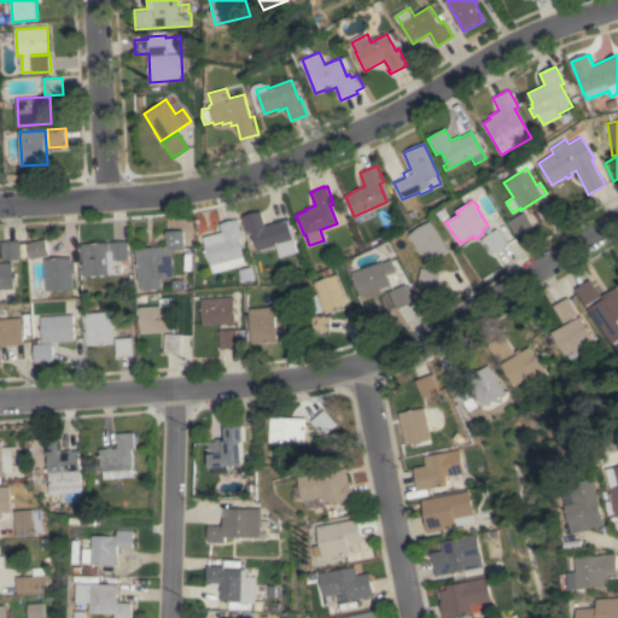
[(261,210),(264,225),(287,219),(289,221),(286,221),(295,252),(279,257),(275,245),(256,251),(251,232),(248,233),(243,216),(261,210)]
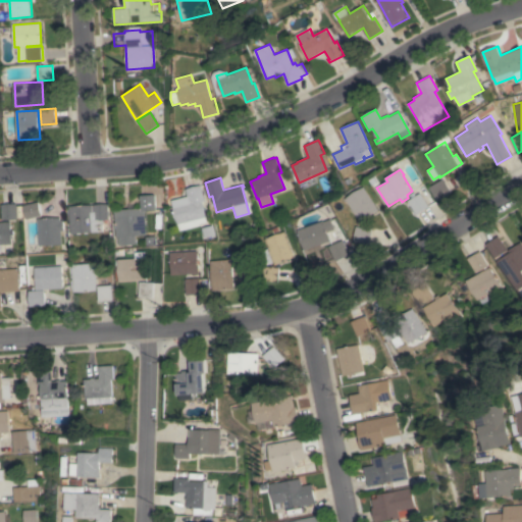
[(444,178),(452,192),(438,201),(430,188),(444,178)]
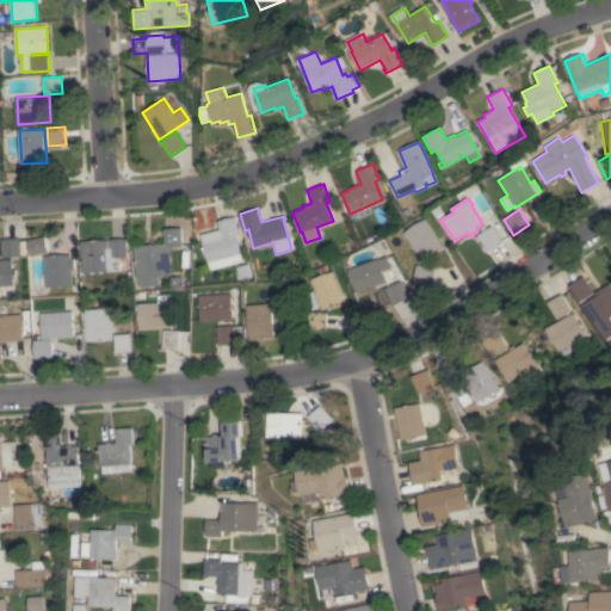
[(210,270),(201,234),(218,229),(217,221),(234,216),(239,235),(235,236),(241,259),(234,261),(233,264),(210,270)]
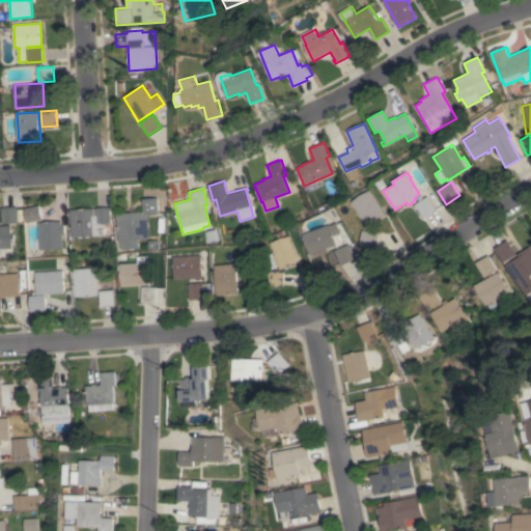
[(352,201),(370,190),(385,214),(366,225),(352,201)]
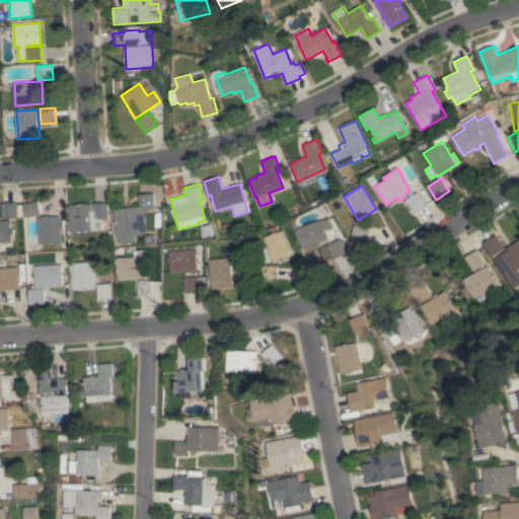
[(418,192),(426,206),(415,213),(405,199),(418,192)]
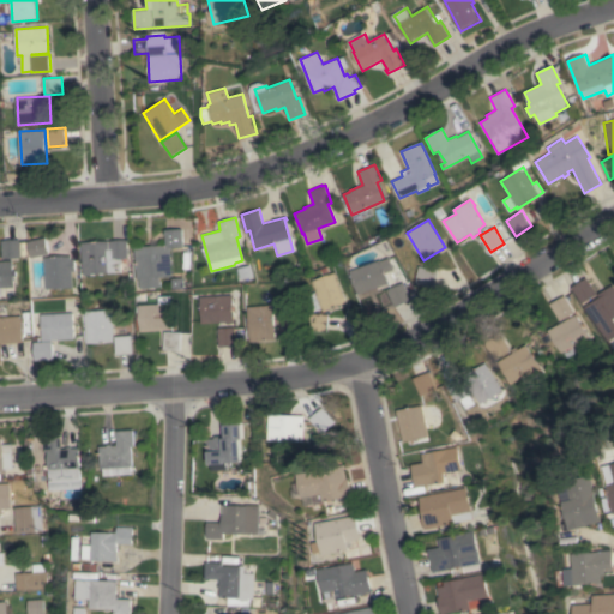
[(172,276),(160,277),(160,287),(140,288),(139,280),(137,280),(134,247),(166,245),(164,229),(181,228),(182,246),(169,247),(172,276)]
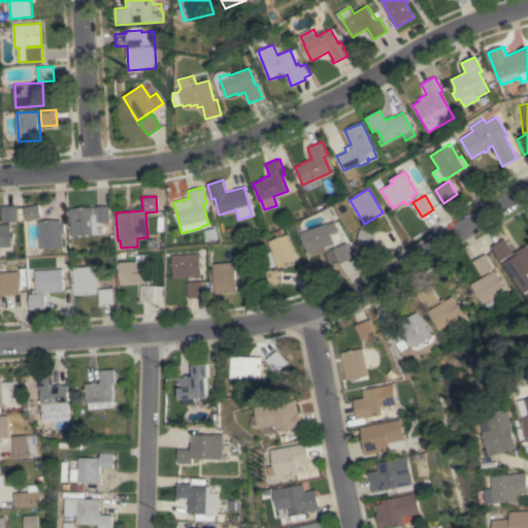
[(42,218),(27,221),(24,207),(39,204),(42,218)]
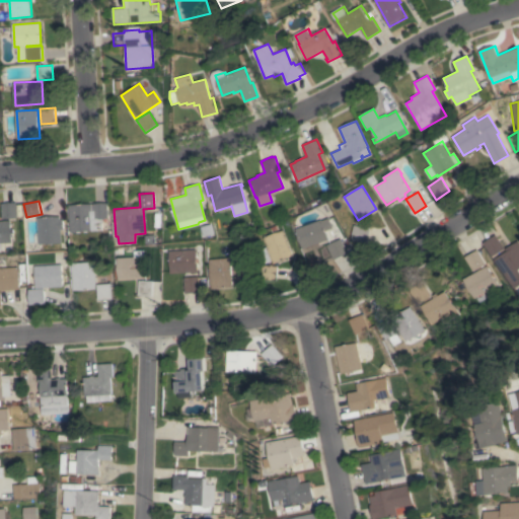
[(17,217),(2,218),(1,204),(16,203),(17,217)]
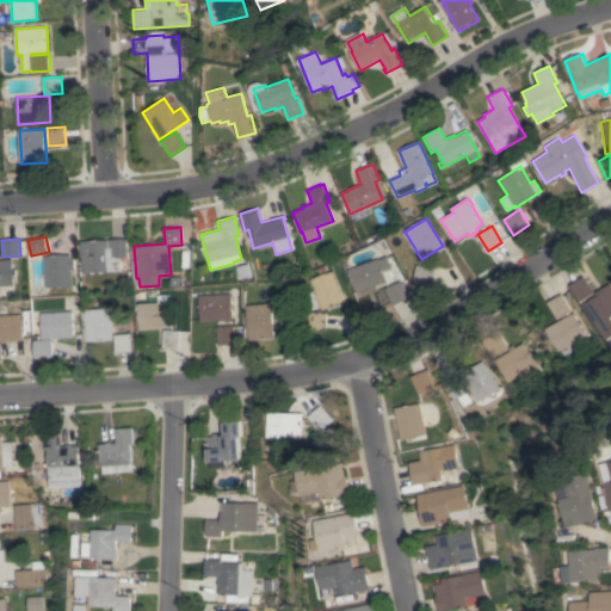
[(128,257),(121,257),(121,271),(84,273),(81,241),(125,239),(128,257)]
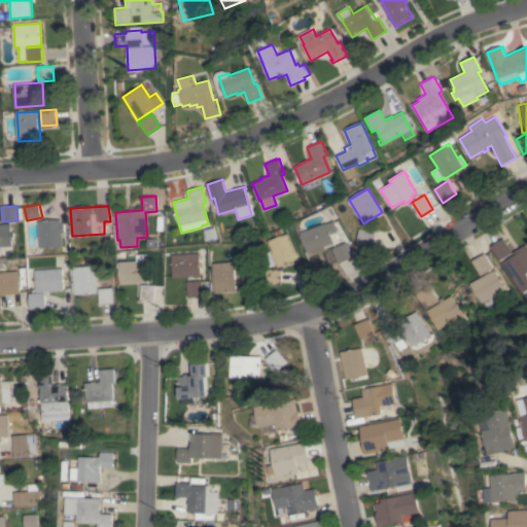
[(63,246),(40,248),(38,220),(61,219),(63,246)]
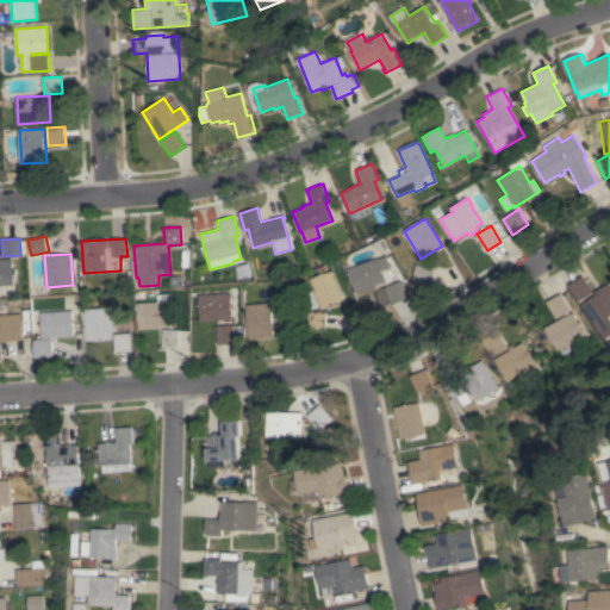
[(348,269),(378,257),(386,281),(356,293),(348,269)]
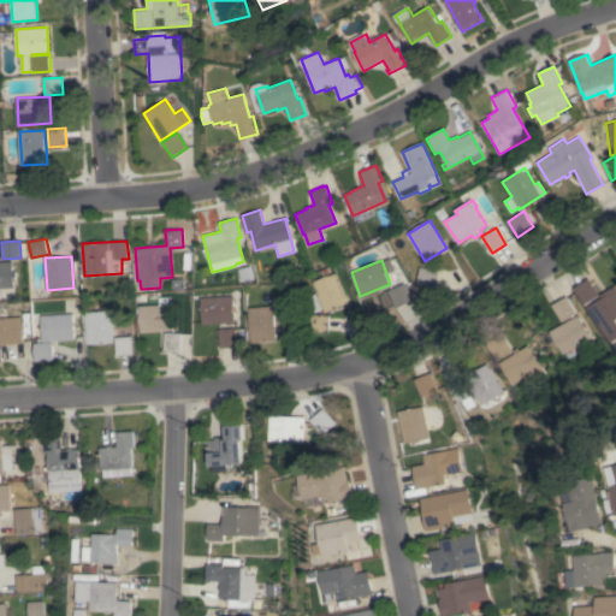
[(13,271),(17,271),(17,277),(13,277),(13,288),(0,288),(0,261),(12,261),(13,271)]
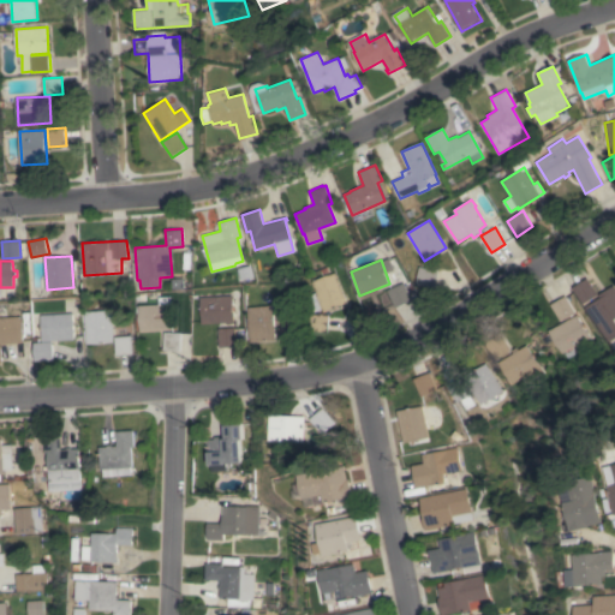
[(439,269),(436,287),(417,285),(419,267),(439,269)]
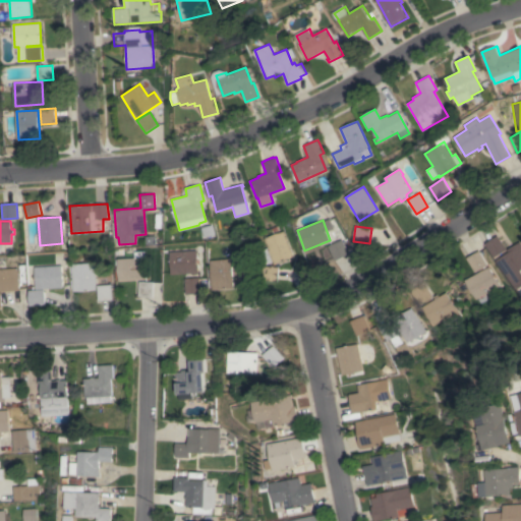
[(294,256),(274,264),(273,262),(267,265),(262,250),(268,247),(265,238),(284,230),(294,256)]
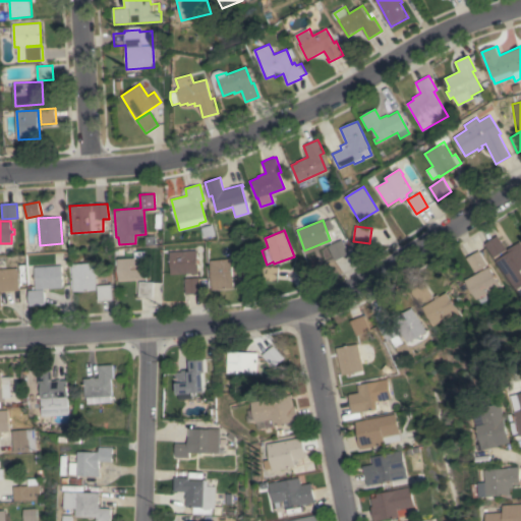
[(484,243),(497,235),(506,249),(494,257),(484,243)]
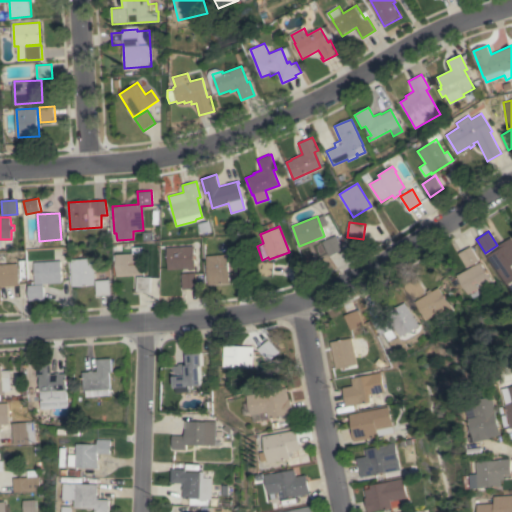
[(336,235),(343,250),(329,257),(322,241),(336,235)]
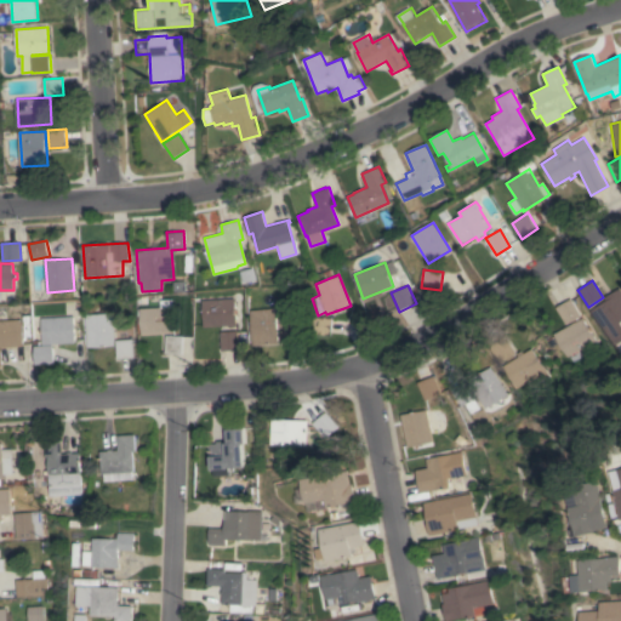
[(605,301),(603,297),(619,288),(620,291),(620,339),(613,346),(591,311),(605,301)]
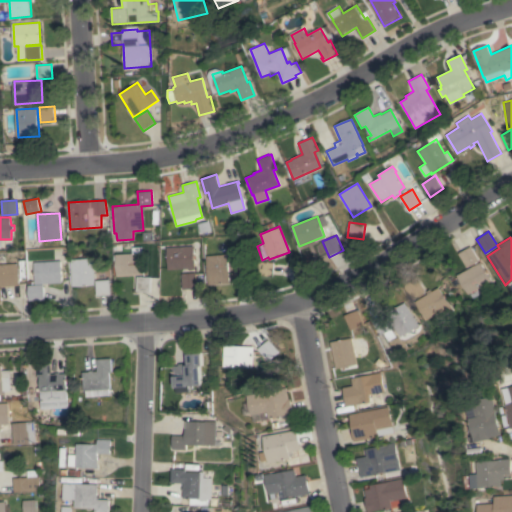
[(143,275),(117,276),(116,254),(132,253),(131,247),(142,246),(143,275)]
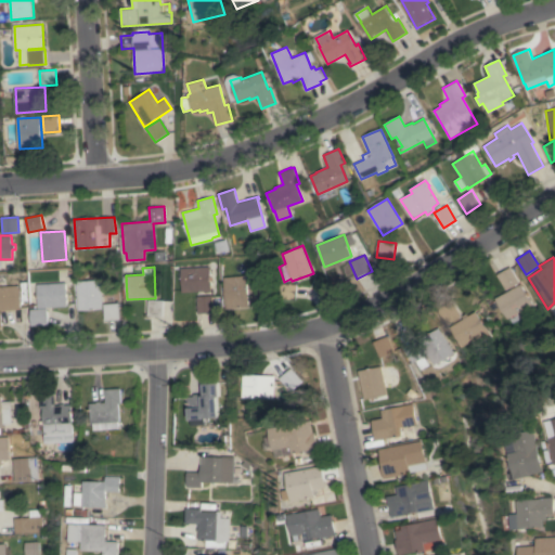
[(210,291),(181,292),(180,268),(209,267),(210,291)]
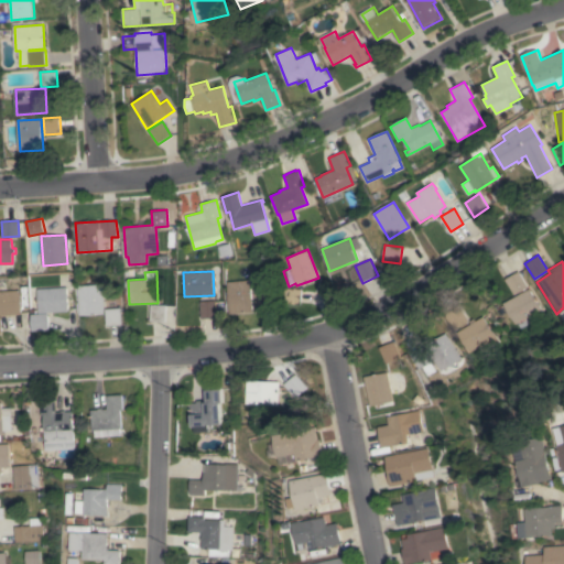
[(505,279),(518,271),(527,288),(513,295),(505,279)]
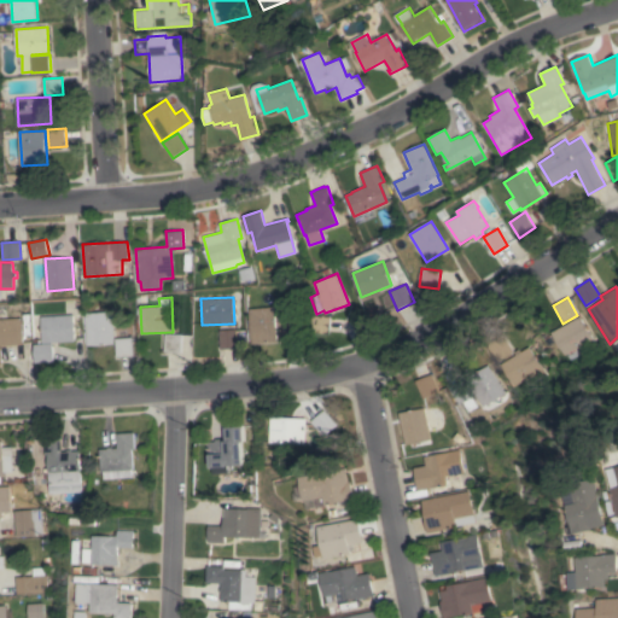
[(250,308),(275,307),(278,342),(252,344),(250,308)]
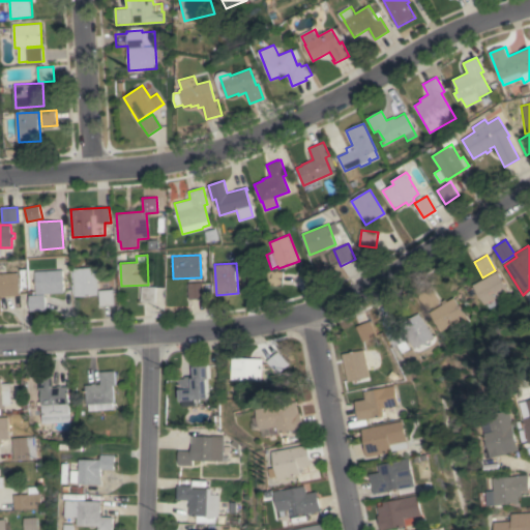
[(238,275),(239,275),(239,266),(254,265),(256,291),(240,292),(238,275)]
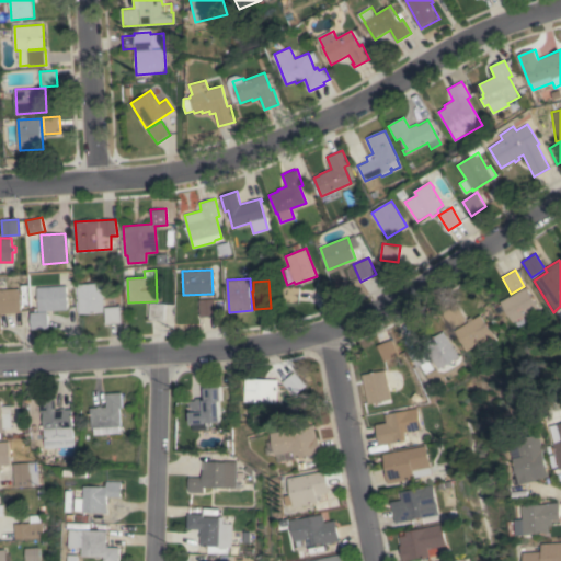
[(104,312),(79,313),(78,284),(102,283),(104,312)]
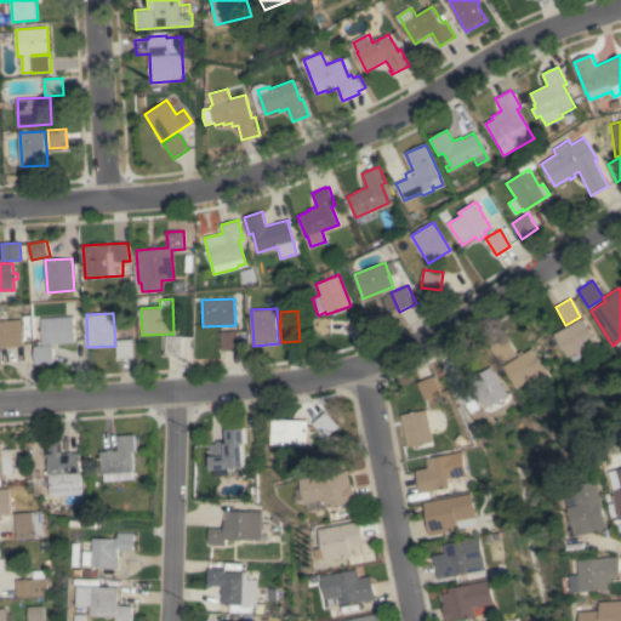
[(313,315),(332,317),(331,335),(312,334),(313,315)]
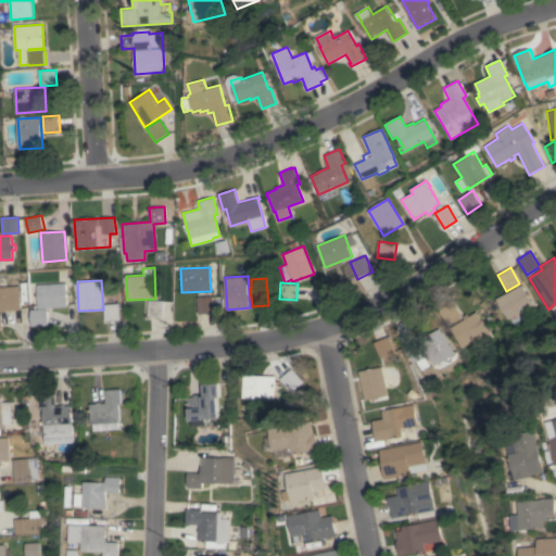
[(67,306),(38,308),(37,285),(65,283),(67,306)]
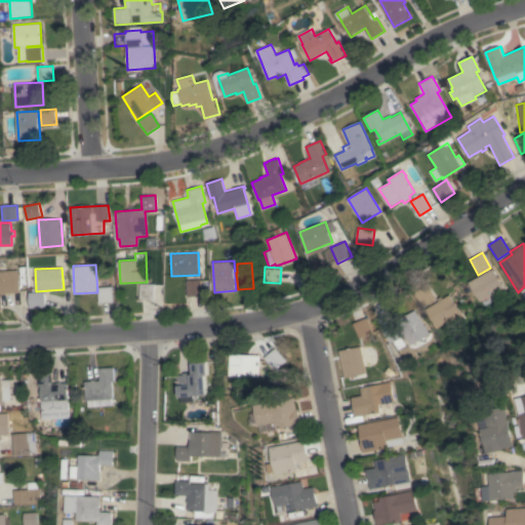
[(468,282),(491,269),(502,288),(478,301),(468,282)]
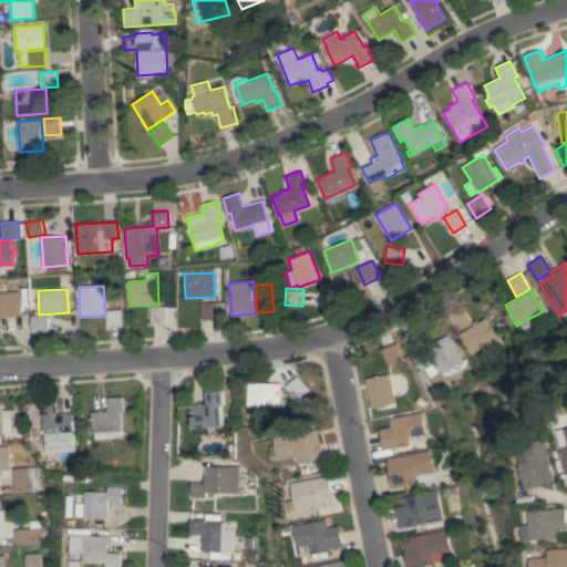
[(20,316),(0,317),(0,292),(19,291),(20,316)]
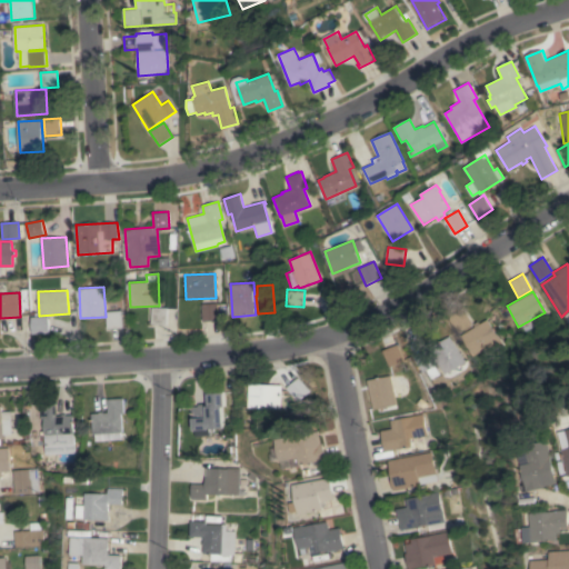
[(218,320),(202,321),(201,303),(217,302),(218,320)]
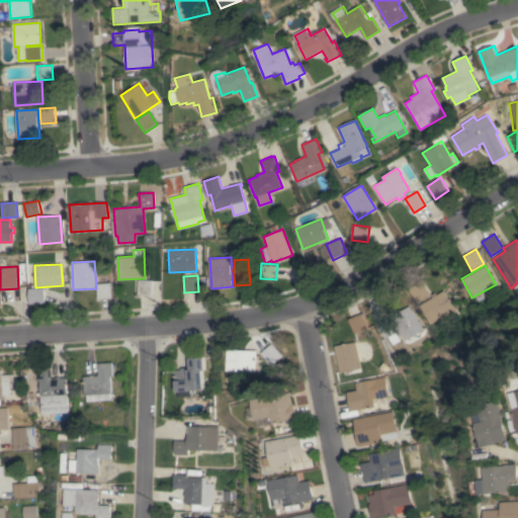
[(152,295),(138,294),(138,279),(152,280),(152,295)]
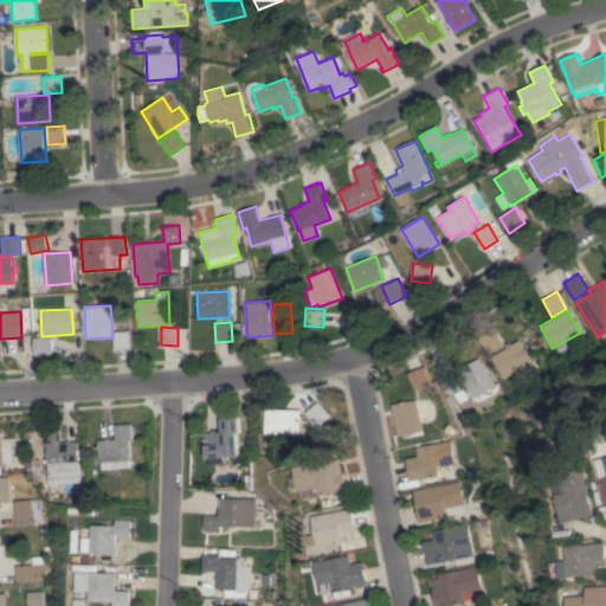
[(492,328),(503,345),(488,354),(477,337),(492,328)]
